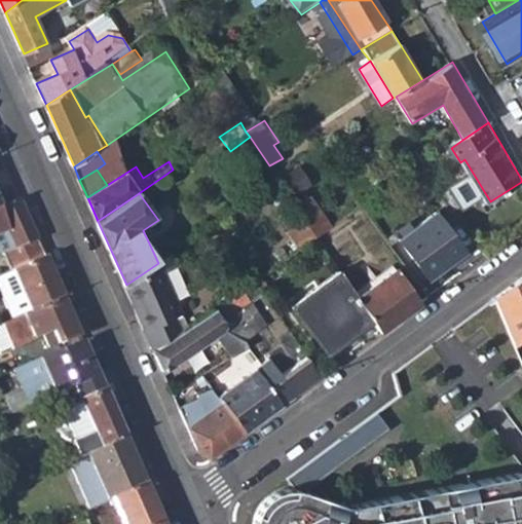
[(315,197),(298,208),(319,239),(336,227),(315,197)]
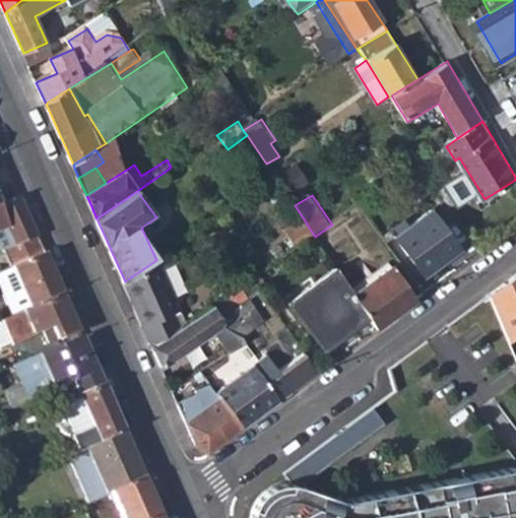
[(4,208),(0,209),(0,236),(11,231),(18,248),(8,253),(19,276),(50,262),(22,200),(4,208)]
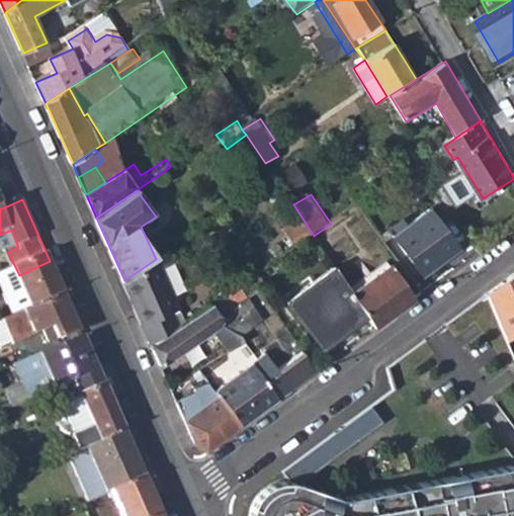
[(432,210),(396,236),(422,272),(442,257),(445,261),(459,249),(432,210)]
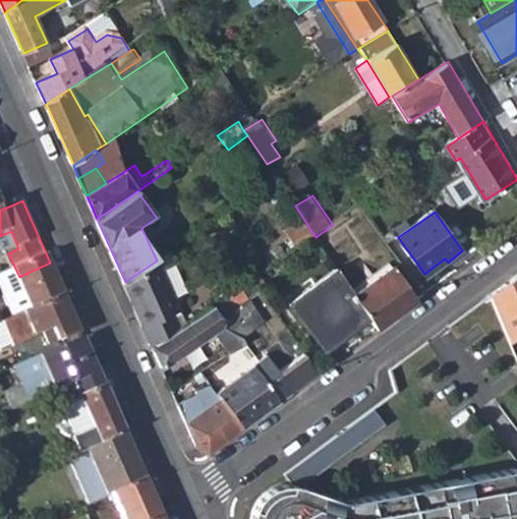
[(157,261),(125,282),(155,347),(180,330),(173,316),(182,311),(161,262),(158,263),(157,261)]
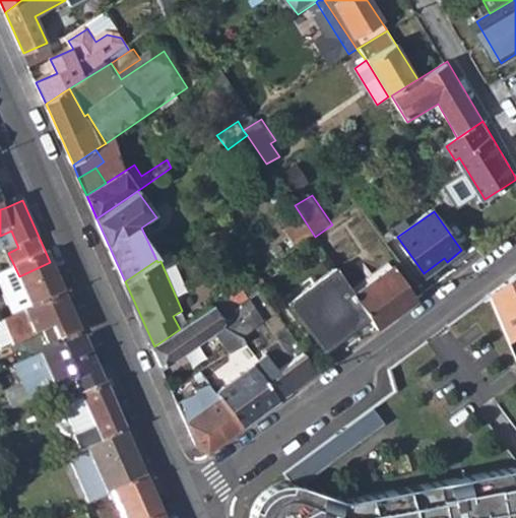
[(6,281),(2,283),(18,318),(20,318),(23,316),(66,298),(50,262),(19,276),(6,281)]
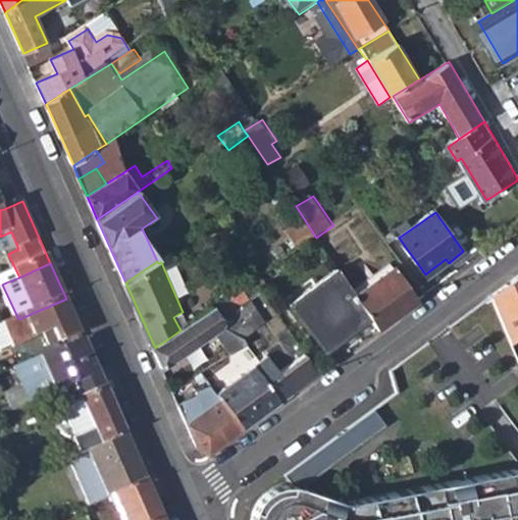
[(396,270),(356,297),(371,319),(379,330),(412,306),(401,288),(405,282),(396,270)]
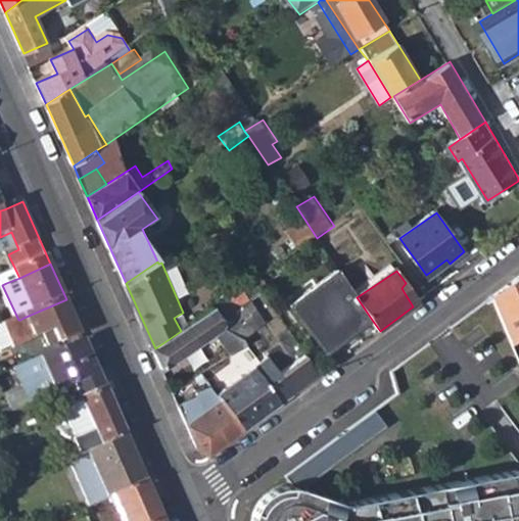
[(340,272),(295,306),(329,353),(372,320),(357,297),(340,272)]
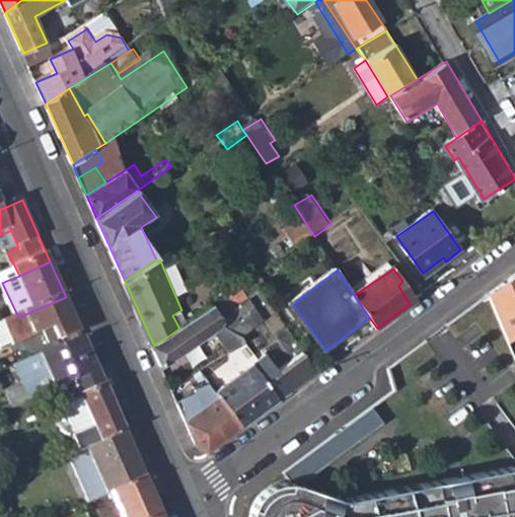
[(260,274),(252,278),(261,290),(262,291),(269,286),(260,274)]
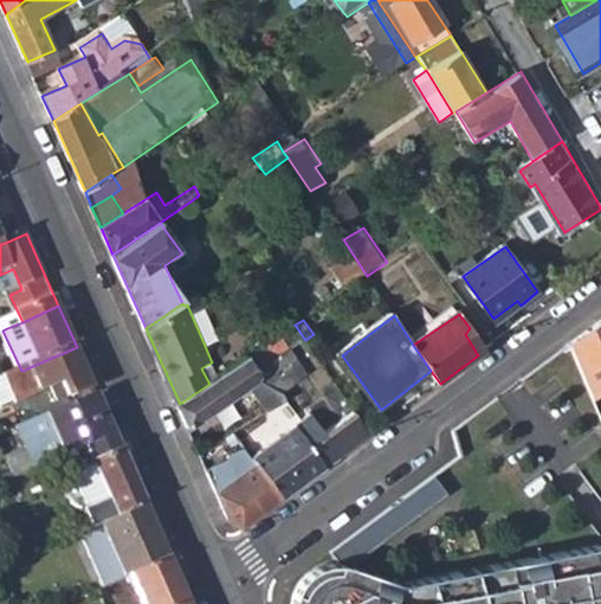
[(600,323),(574,345),(595,397),(600,393),(600,323)]
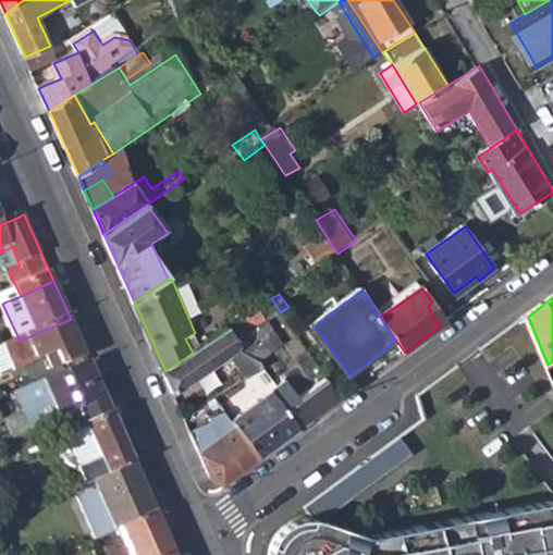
[(271,298),(259,307),(268,320),(280,311),(271,298)]
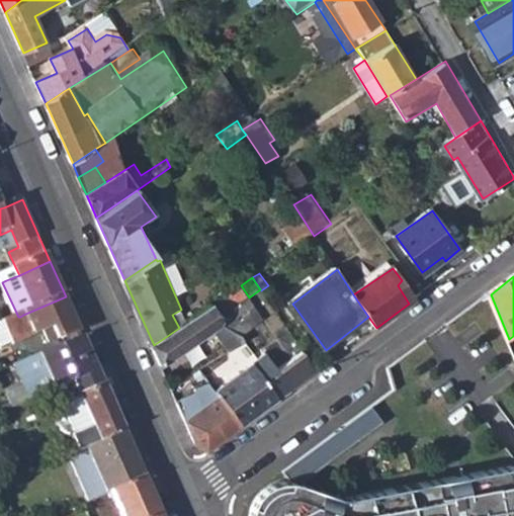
[(179,328),(154,345),(163,367),(223,330),(242,337),(264,322),(249,297),(241,285),(179,328)]
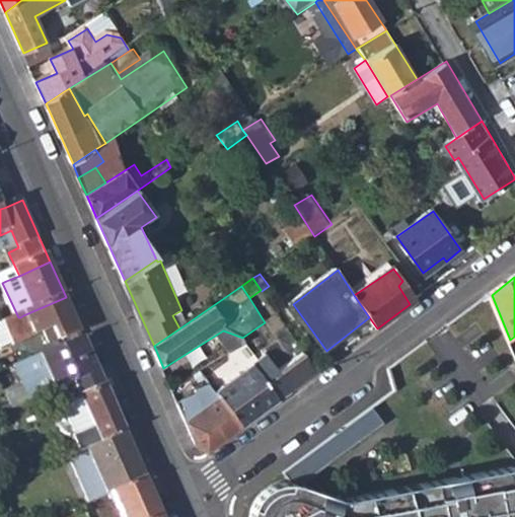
[(18,317),(0,325),(0,342),(4,350),(46,331),(52,347),(81,334),(66,297),(23,315),(20,317),(18,317)]
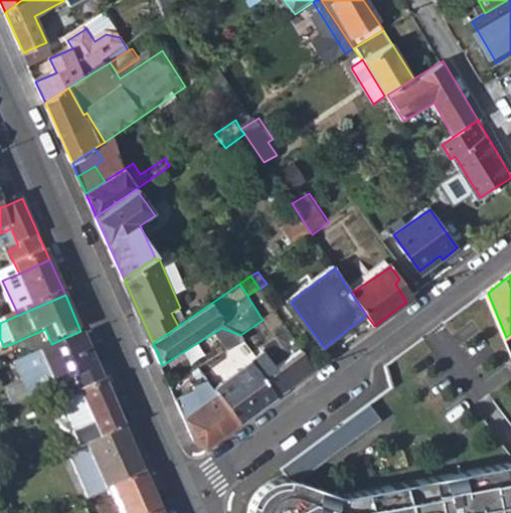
[(42,354),(19,364),(34,398),(50,391),(57,388),(98,371),(83,337),(42,354)]
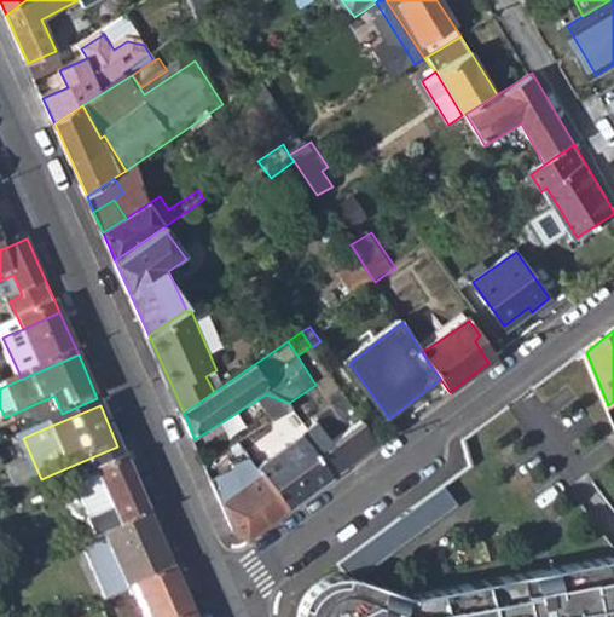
[(320,424),(261,467),(294,511),(380,447),(364,421),(335,443),(320,424)]
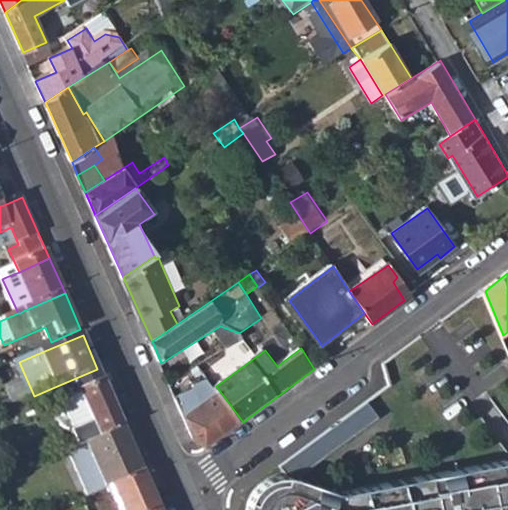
[(57,386),(50,389),(54,402),(59,403),(59,414),(63,424),(73,434),(72,439),(76,450),(87,445),(124,429),(97,369),(57,386)]
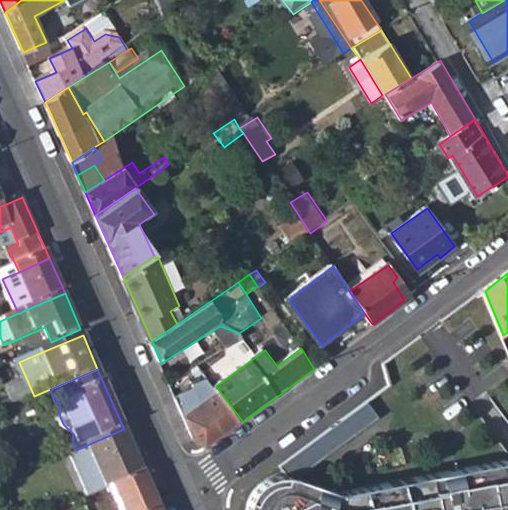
[(196,387),(176,397),(196,441),(207,449),(243,422),(208,377),(194,383),(196,387)]
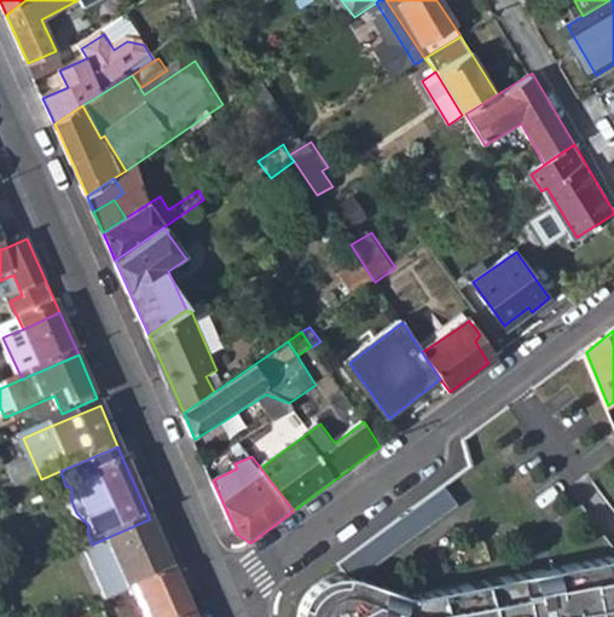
[(458,507),(444,488),(339,565),(349,580),(353,586),(359,581),(458,507)]
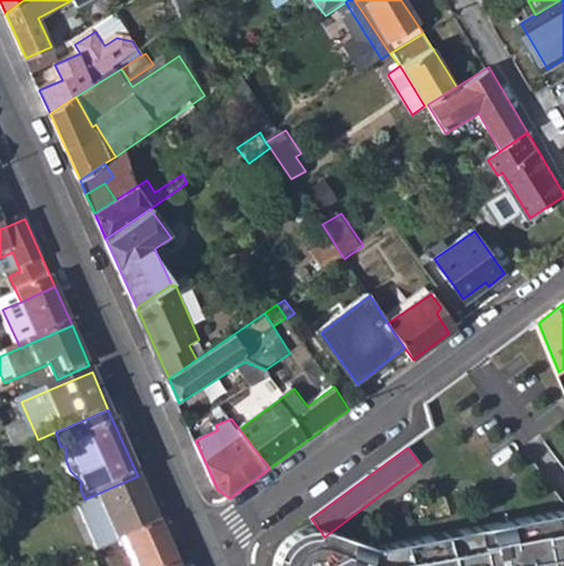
[(138,476),(97,494),(118,543),(120,543),(158,525),(138,476)]
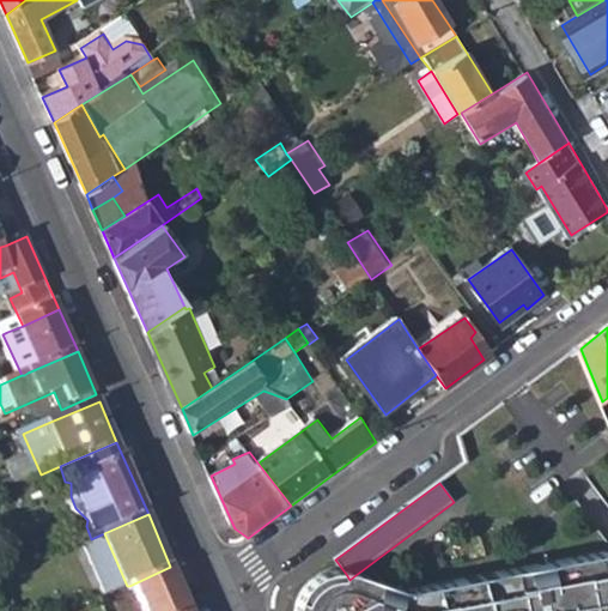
[(607,555),(415,592),(401,592),(356,575),(350,580),(346,574),(332,574),(310,586),(303,597),(299,610),(607,610),(607,555)]
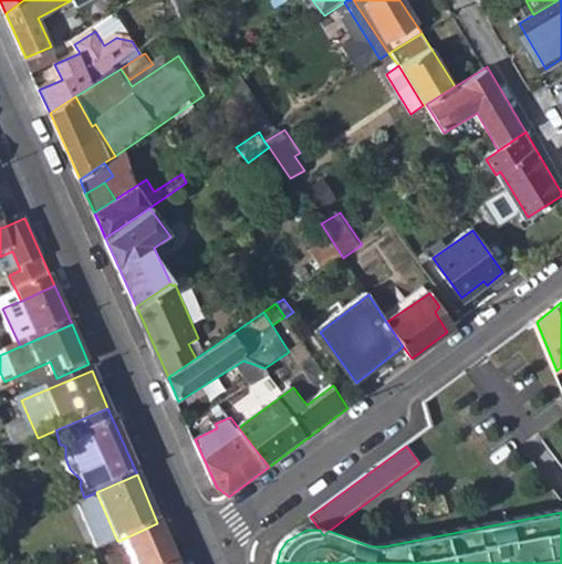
[(175,563),(157,523),(120,541),(129,563),(175,563)]
